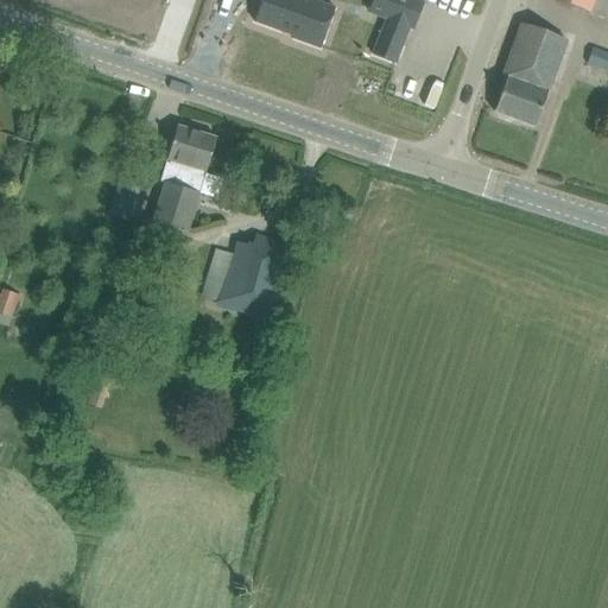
[(263,0),(254,23),(293,37),(292,38),(321,49),(335,8),(311,0),(263,0)]
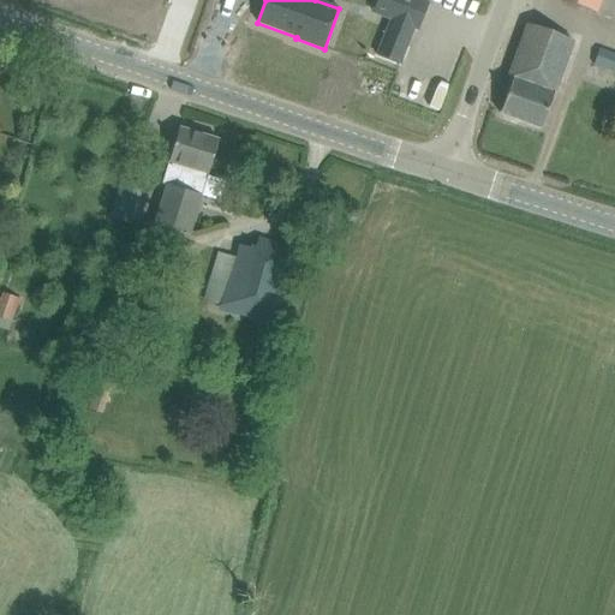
[(429,3),(421,0),(395,0),(389,18),(392,19),(377,55),(400,64),(413,28),(418,30),(429,3)]
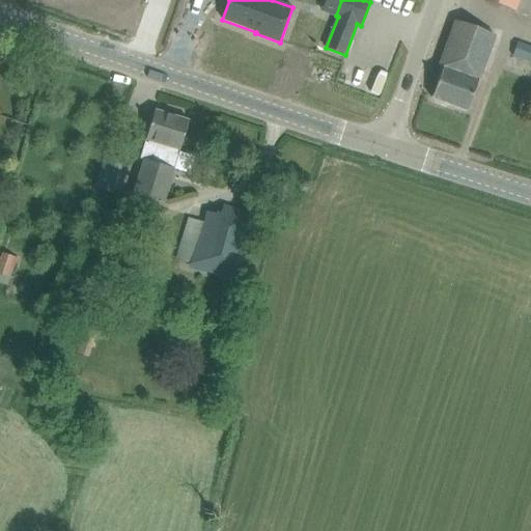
[(530,17),(530,0),(481,0),(530,18),(530,17)]
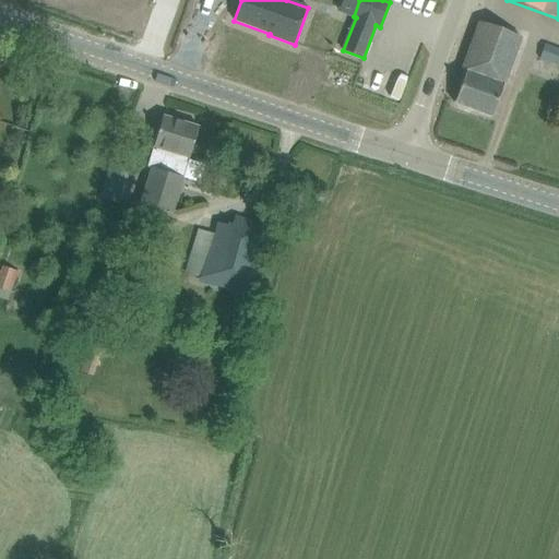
[(492,117),(521,37),(480,22),(463,70),(466,71),(454,103),(492,117)]
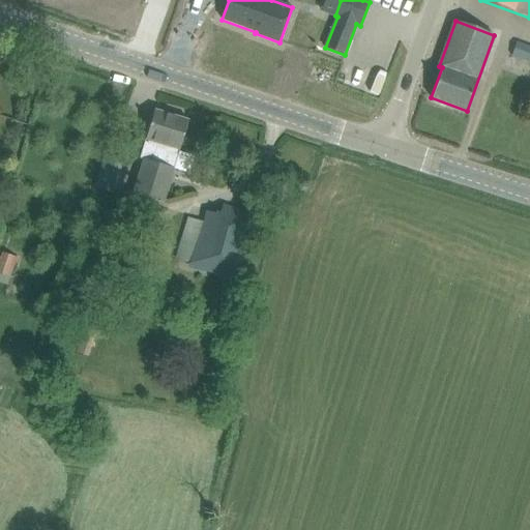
[(529,60),(529,47),(518,42),(512,55),(529,60)]
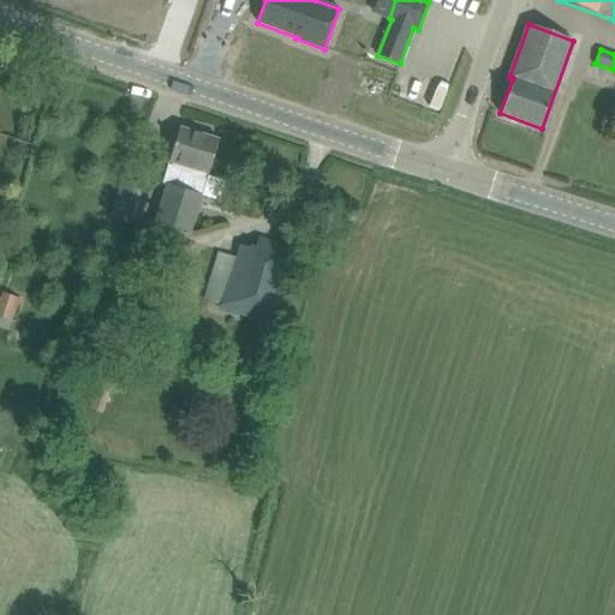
[(160,228),(189,238),(219,139),(179,129),(162,184),(166,184),(154,225),(161,226),(160,228)]
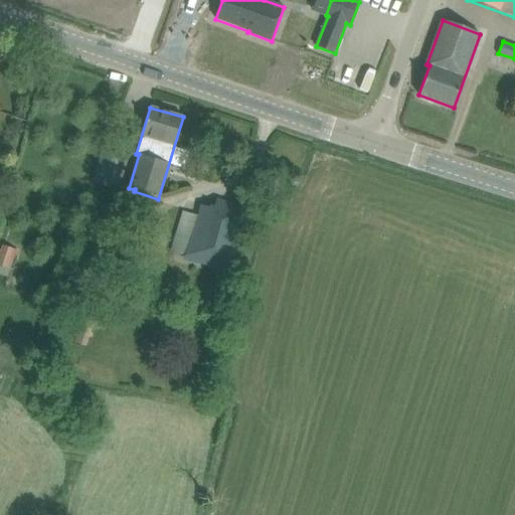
[(105,143),(91,181),(112,188),(113,183),(118,185),(124,169),(117,167),(123,150),(105,143)]
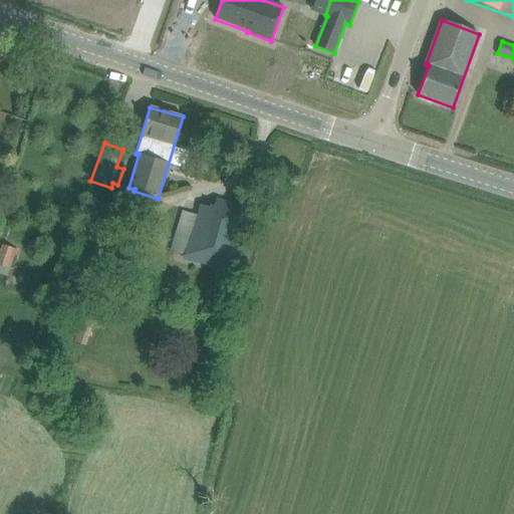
[(229,270),(243,228),(249,209),(217,199),(213,209),(201,205),(198,216),(184,211),(170,250),(229,270)]
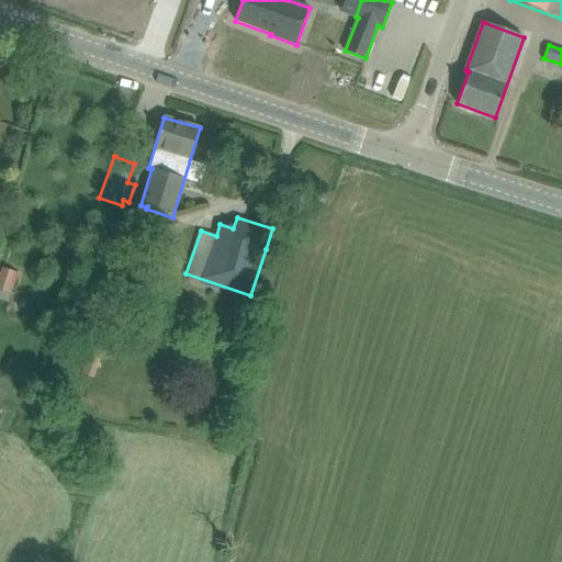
[(0,300),(8,302),(10,293),(11,293),(17,278),(19,278),(20,273),(2,268),(1,272),(0,271),(0,300)]
